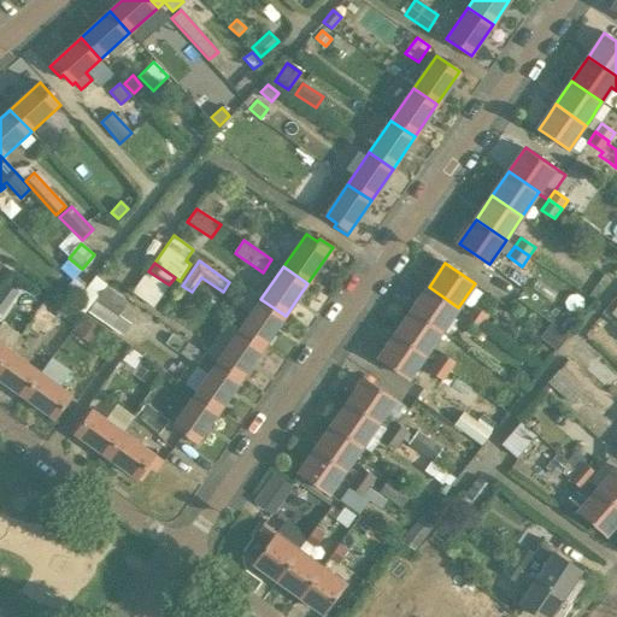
[(72,324),(81,315),(82,316),(106,285),(95,276),(71,307),(64,301),(56,311),(72,324)]
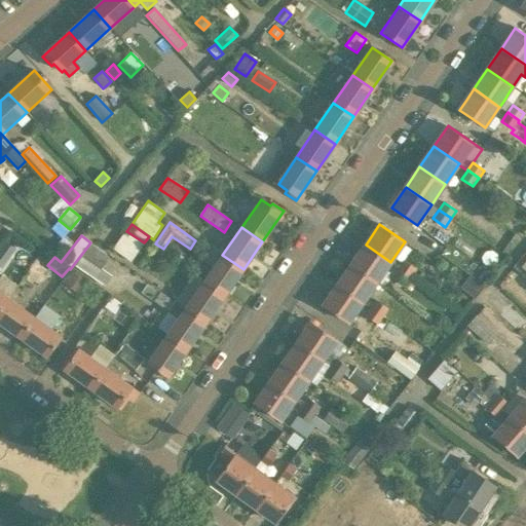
[(118,239),(112,250),(127,260),(135,251),(118,239)]
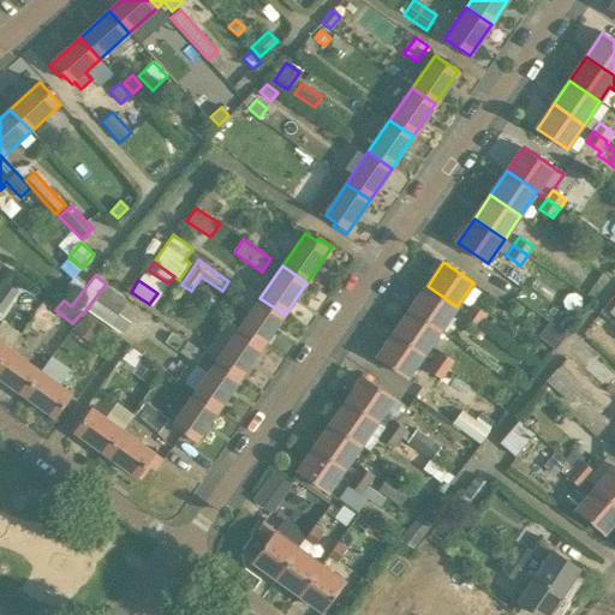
[(0,287),(0,314),(17,293),(4,284),(0,287)]
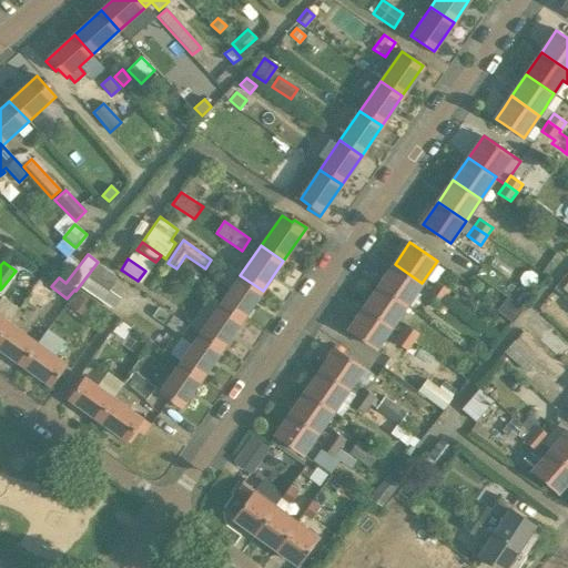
[(98,264),(81,288),(112,310),(121,297),(109,290),(118,277),(98,264)]
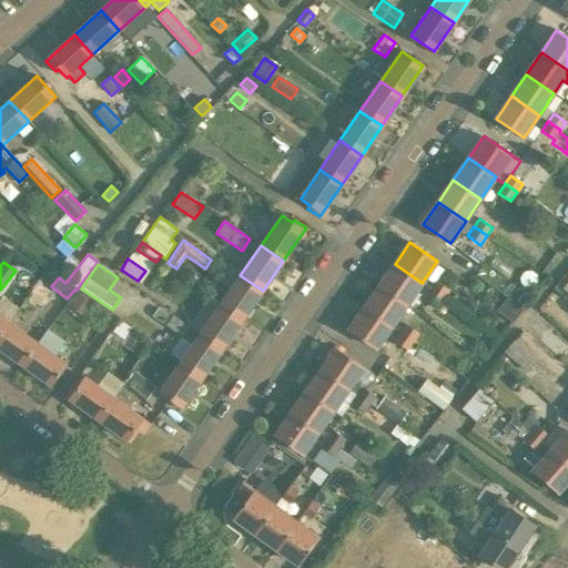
[(395,264),(379,286),(407,305),(422,283),(395,264)]
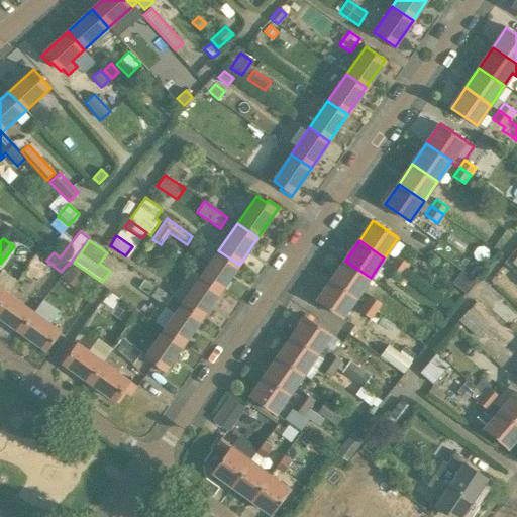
[(221,291),(239,265),(218,250),(210,244),(201,257),(209,264),(201,277),(221,291)]
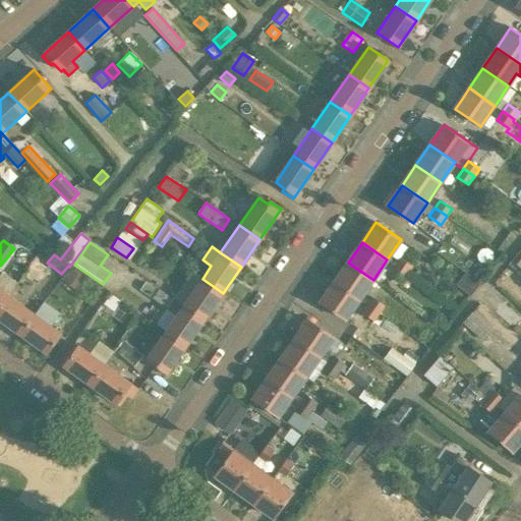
[(399,258),(394,266),(407,274),(412,267),(399,258)]
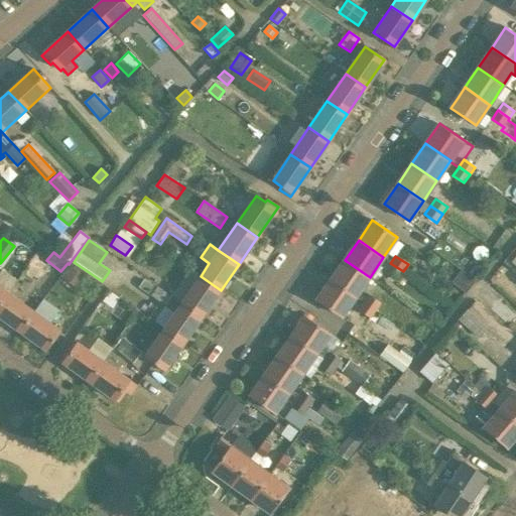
[(356,296),(370,277),(345,260),(331,279),(356,296)]
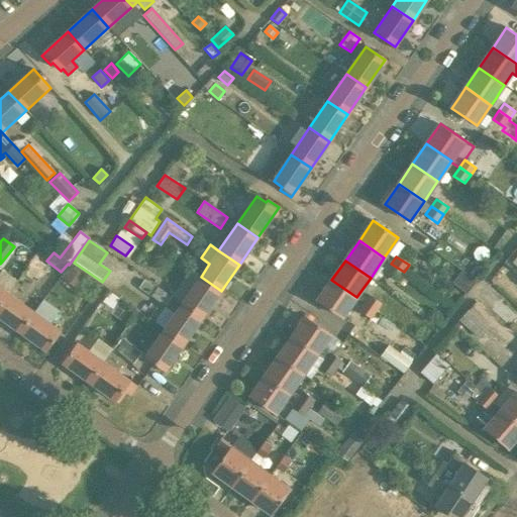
[(398,280),(404,272),(391,264),(386,271),(398,280)]
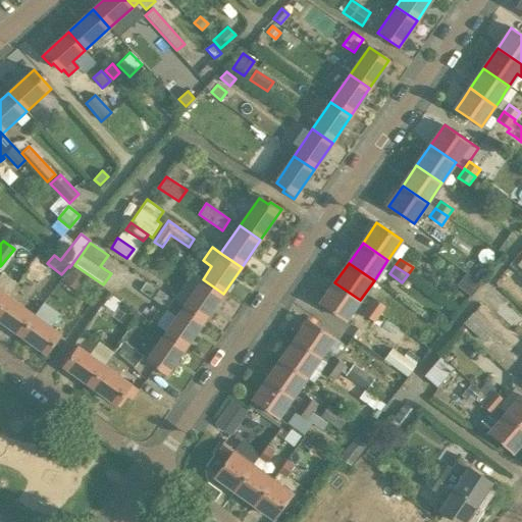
[(84,279),(70,270),(63,281),(76,291),(84,279)]
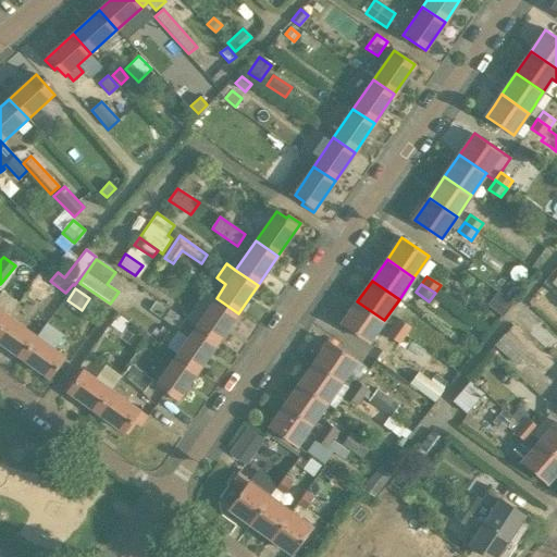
[(0,326),(8,316),(17,304),(1,292),(0,293),(0,326)]
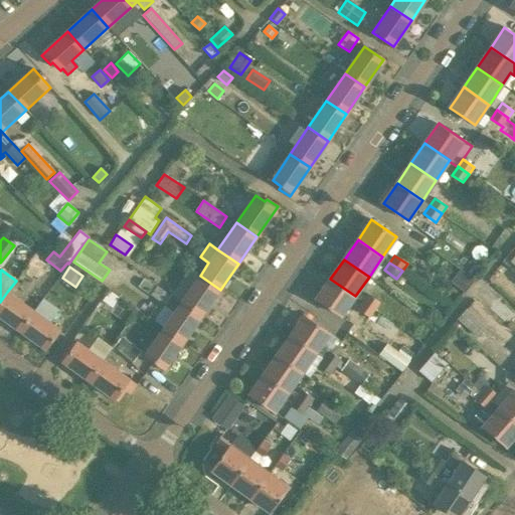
[(463,270),(453,277),(460,288),(470,281),(463,270)]
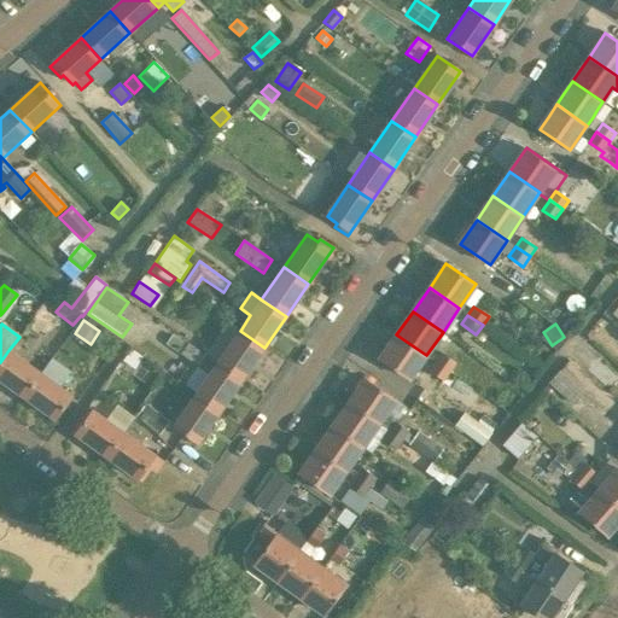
[(264,348),(240,331),(217,363),(242,380),(264,348)]
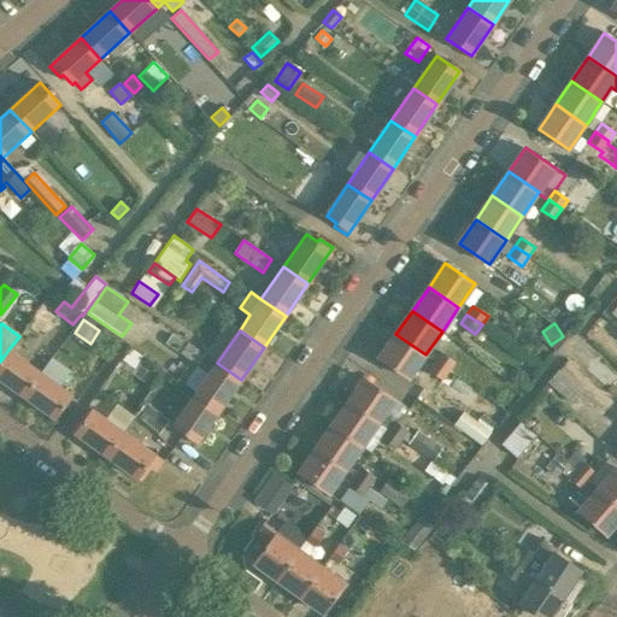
[(176,350),(183,342),(171,333),(165,341),(176,350)]
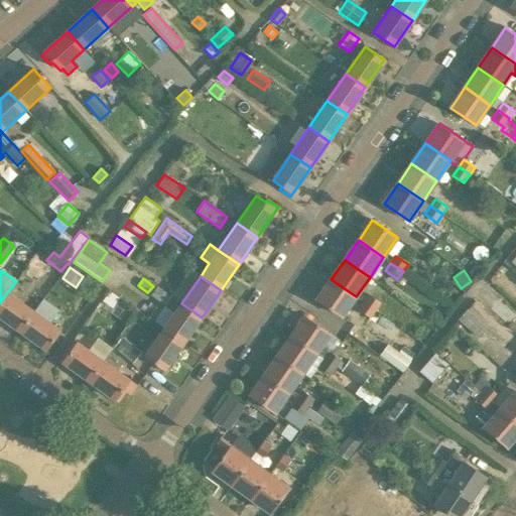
[(342,316),(356,296),(331,279),(317,299),(342,316)]
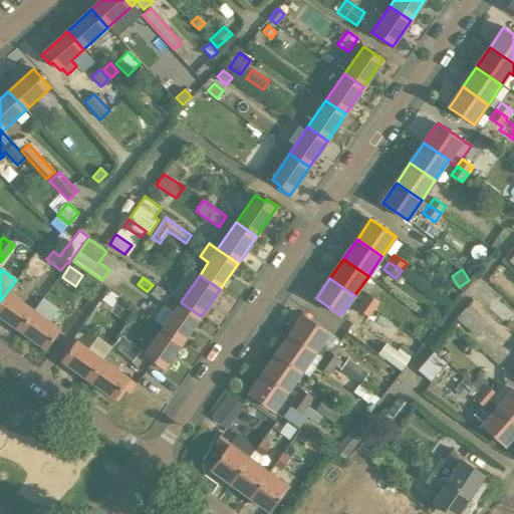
[(156,285),(150,294),(165,305),(171,296),(156,285)]
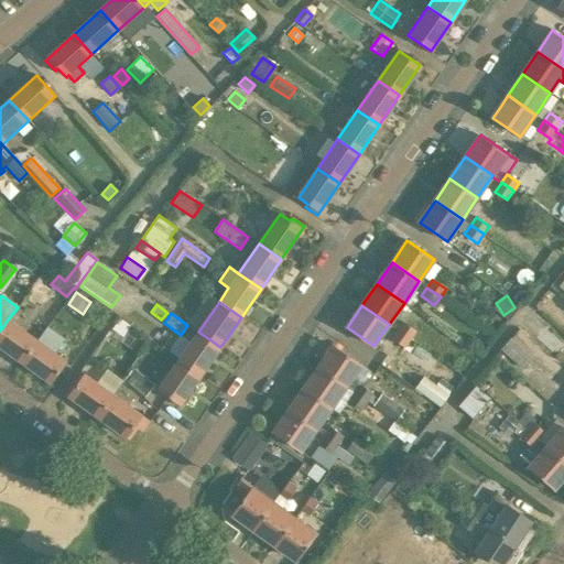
[(8,320),(0,331),(0,346),(22,362),(38,342),(8,320)]
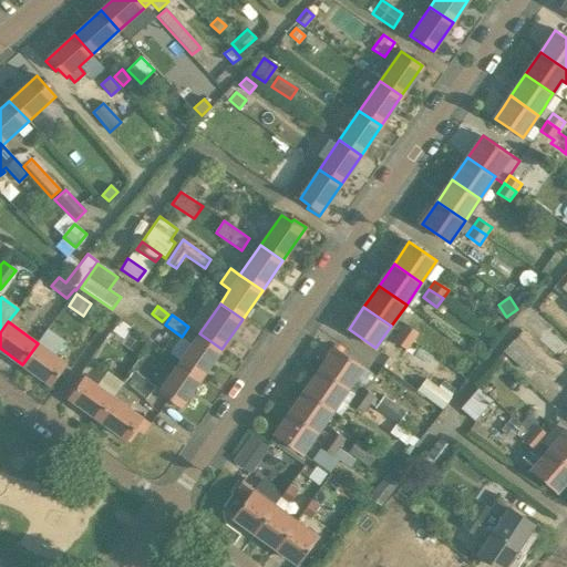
[(130,329),(119,321),(113,330),(123,338),(130,329)]
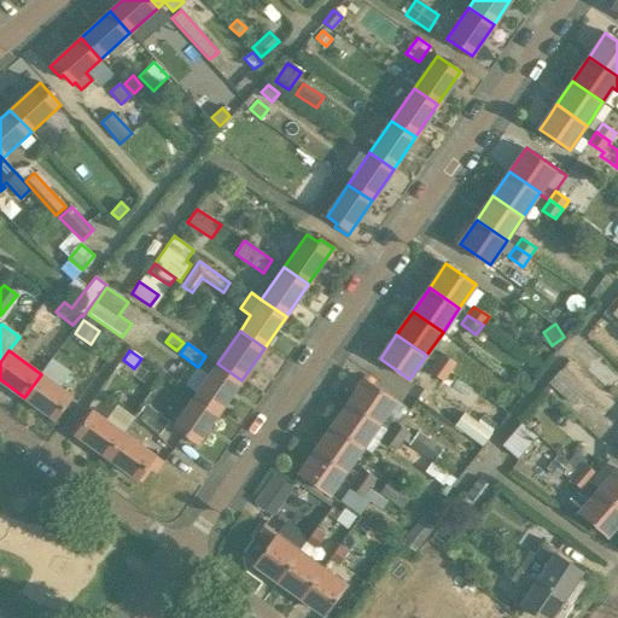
[(441,354),(435,362),(449,372),(455,363),(441,354)]
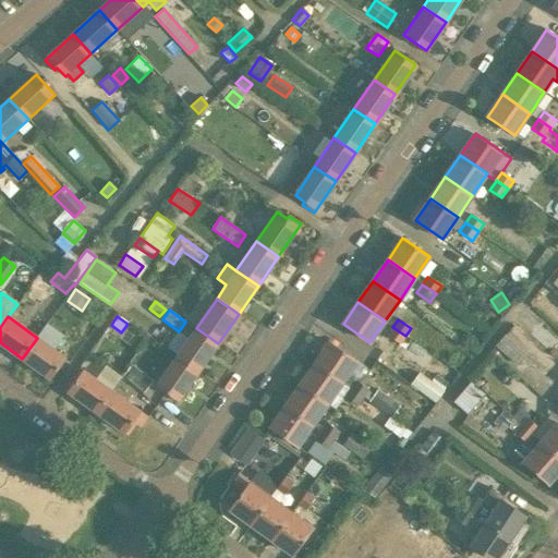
[(65,359),(53,349),(64,335),(48,323),(37,338),(22,359),(50,379),(65,359)]
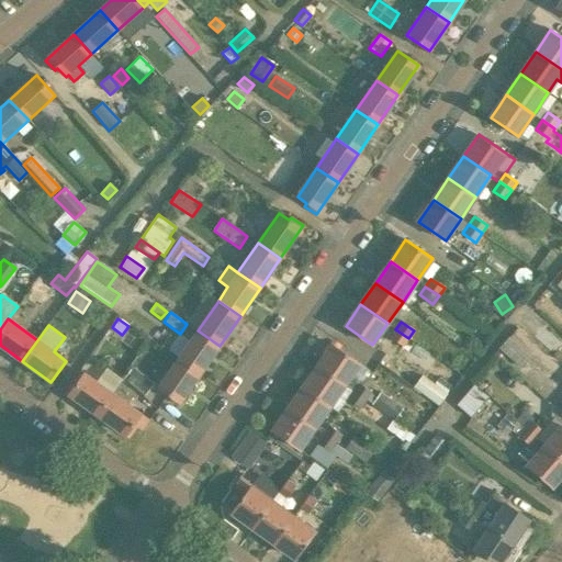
[(404,346),(408,338),(395,329),(391,337),(404,346)]
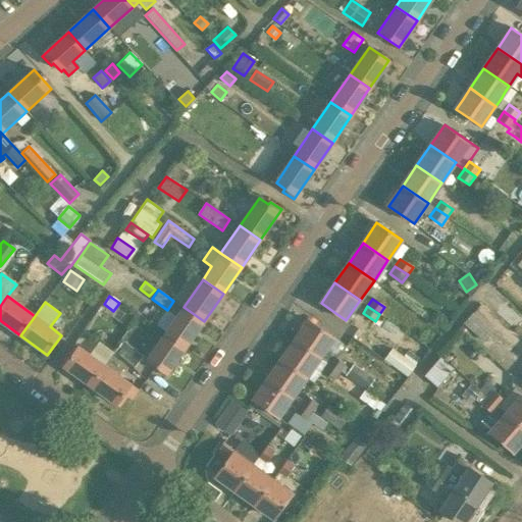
[(204,321),(184,307),(165,333),(186,348),(204,321)]
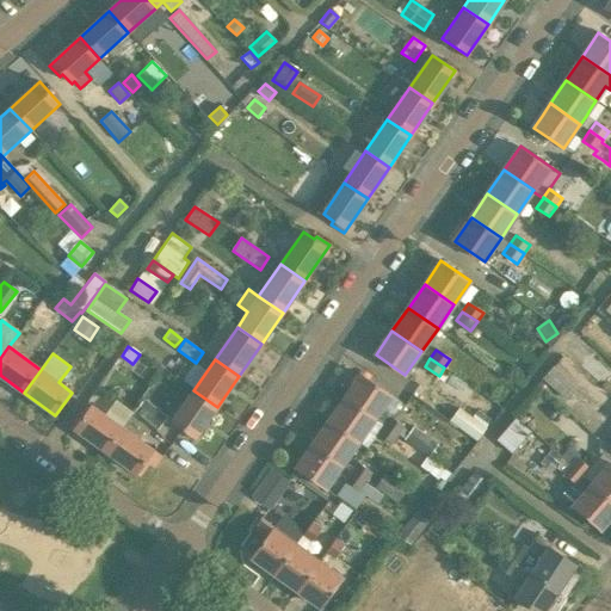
[(553,366),(542,378),(567,400),(576,388),(553,366)]
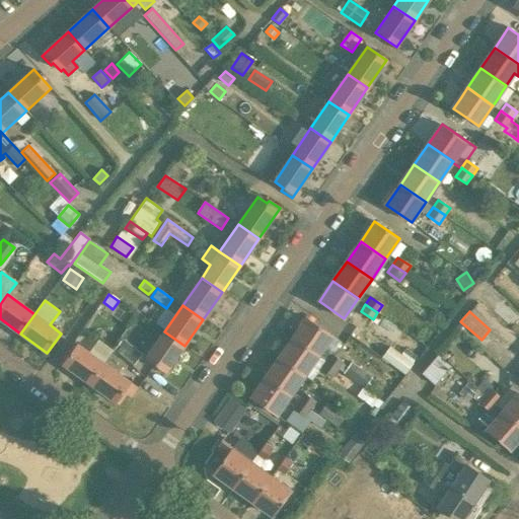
[(307,318),(293,339),(318,356),(327,362),(332,355),(334,353),(324,347),(332,336),(307,318)]
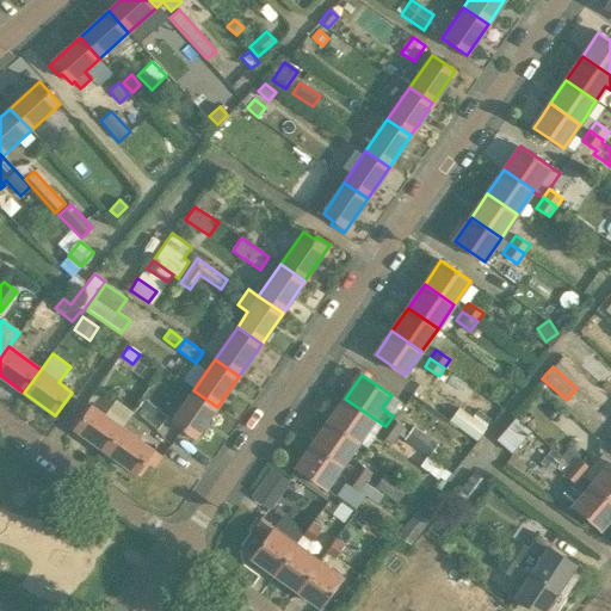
[(193,443),(217,407),(193,390),(172,423),(183,431),(180,433),(193,443)]
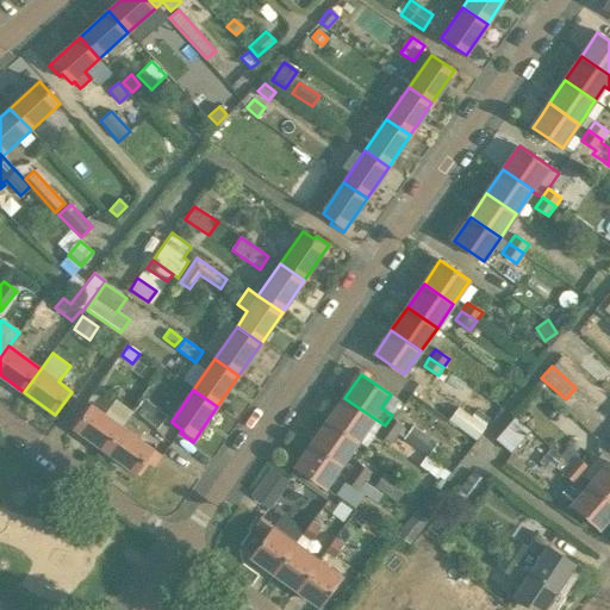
[(143,398),(134,411),(157,429),(167,416),(143,398)]
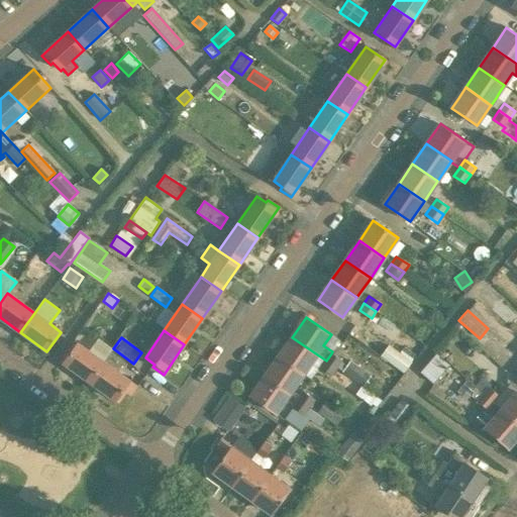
[(292,337),(279,356),(304,375),(317,354),(292,337)]
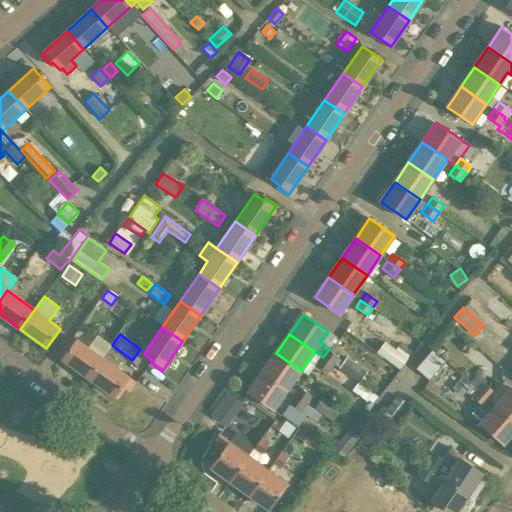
[(59,358),(87,378),(102,358),(77,339),(70,348),(68,347),(59,358)]
